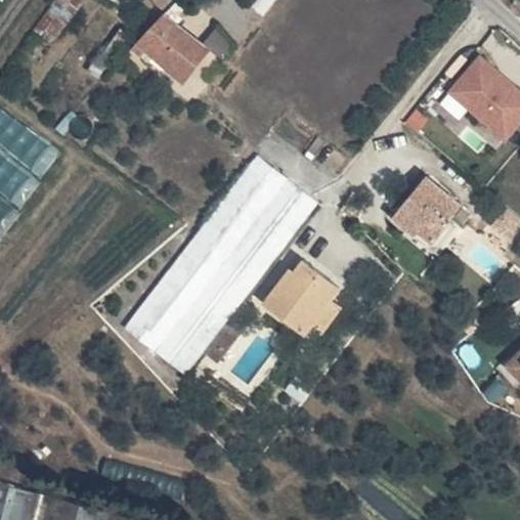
[(156,16),(144,7),(122,37),(166,71),(170,67),(188,42),(156,16)]
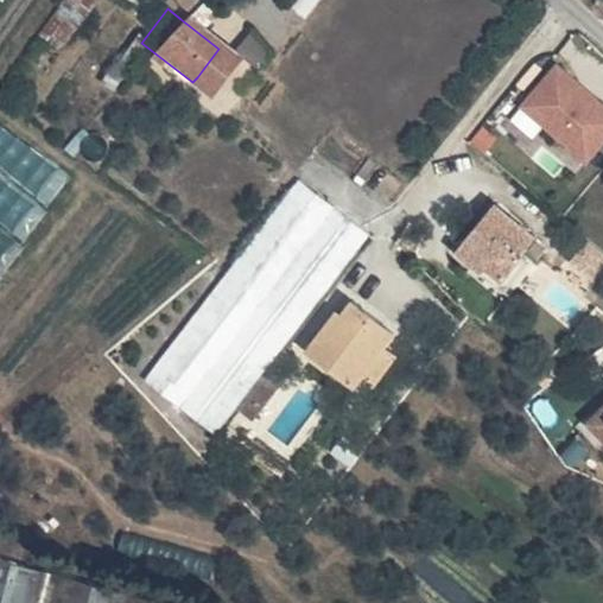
[(249,67),(264,56),(251,37),(236,48),(249,67)]
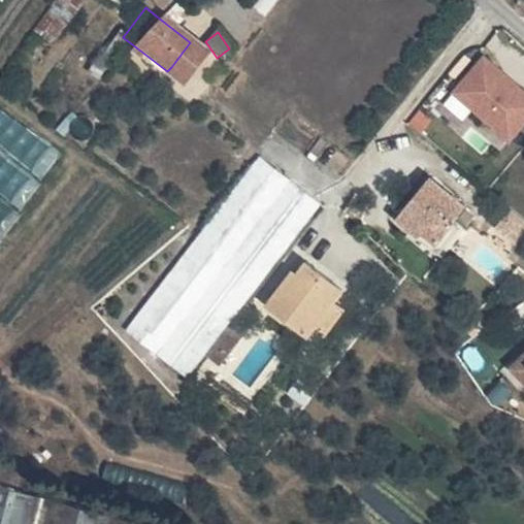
[(523,92),(483,58),(452,94),(509,142),(523,125),(523,92)]
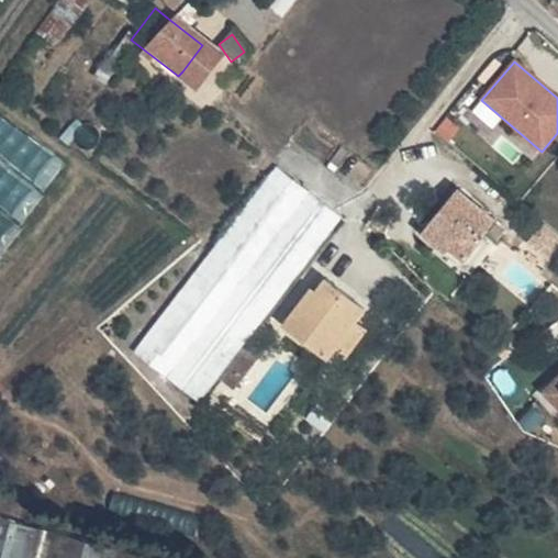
[(0,256),(70,169),(0,113),(0,256)]
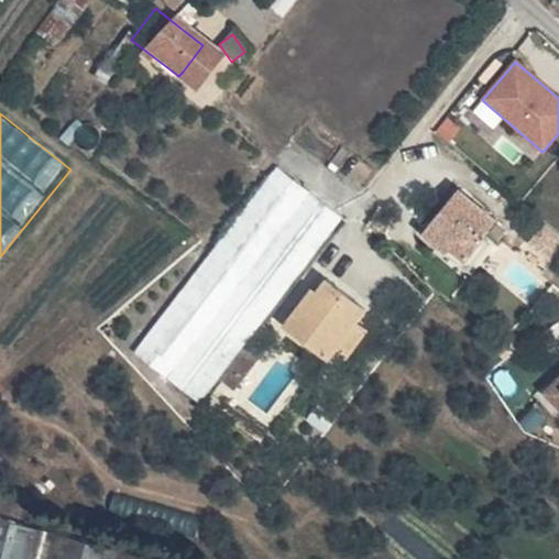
[(342,222),(277,167),(210,247),(100,335),(101,337),(118,355),(182,419),(342,222)]
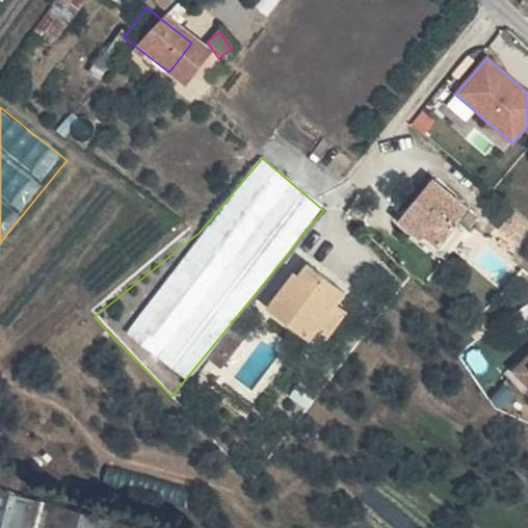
[(474,210),(433,177),(394,223),(412,237),(418,229),(438,244),(458,219),(464,222),(474,210)]
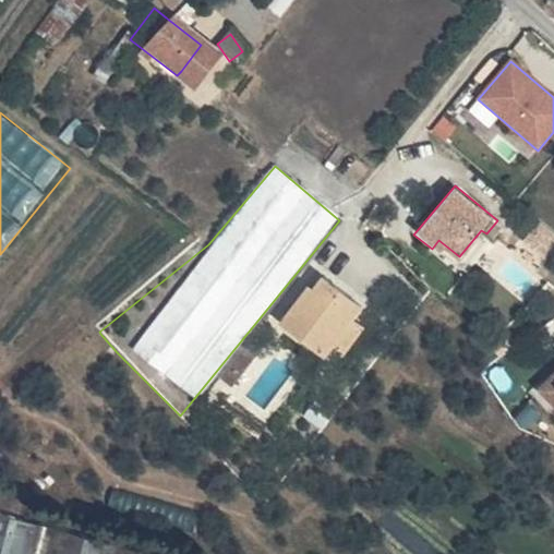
[(357,311),(317,282),(305,297),(302,293),(277,325),(322,358),(328,349),(347,323),(357,311)]
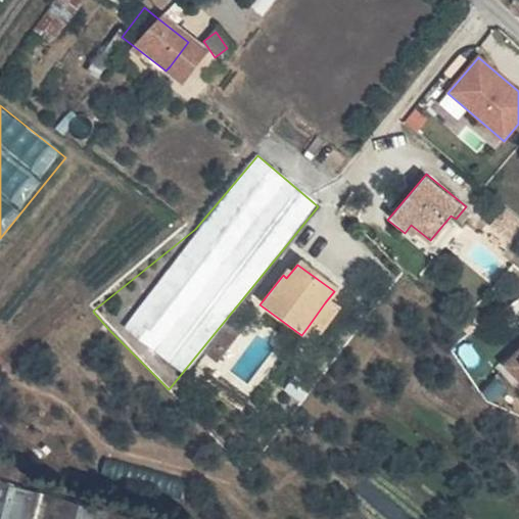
[(335,310),(325,302),(308,327),(318,334),(335,310)]
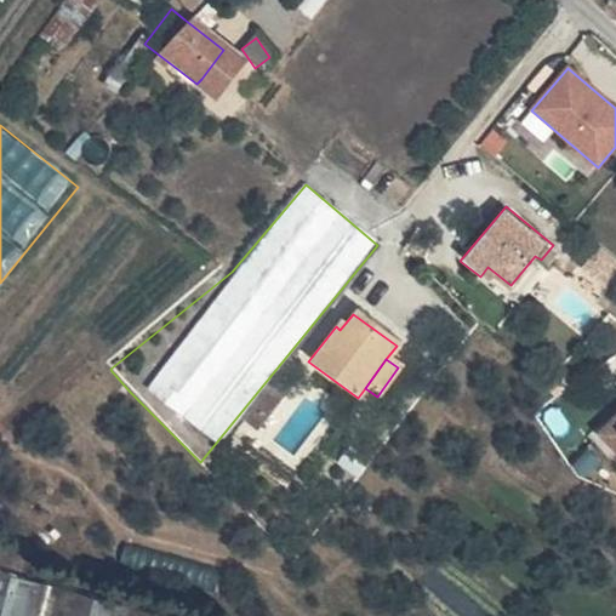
[(290,400),(271,386),(246,418),(263,433),(290,400)]
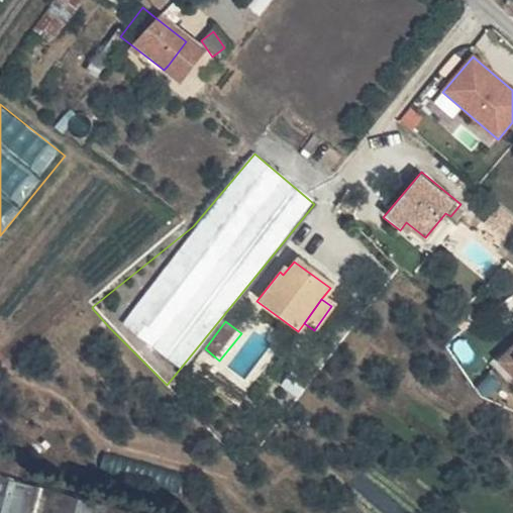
[(512,351),(501,363),(512,375),(512,351)]
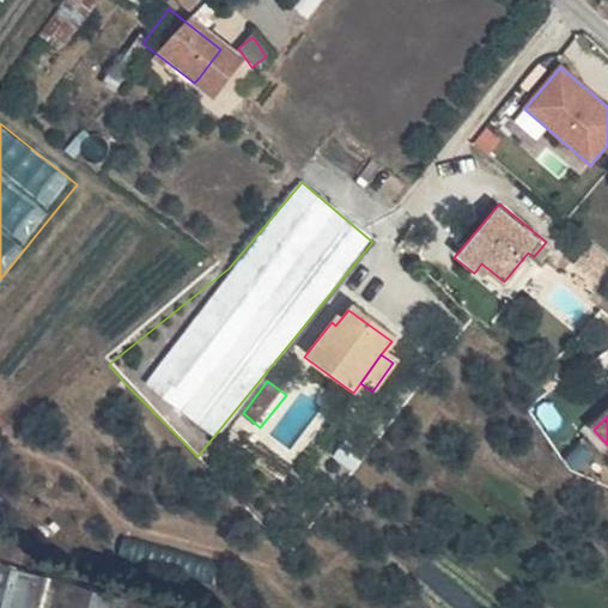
[(25,607),(32,583),(0,573),(0,607),(25,607)]
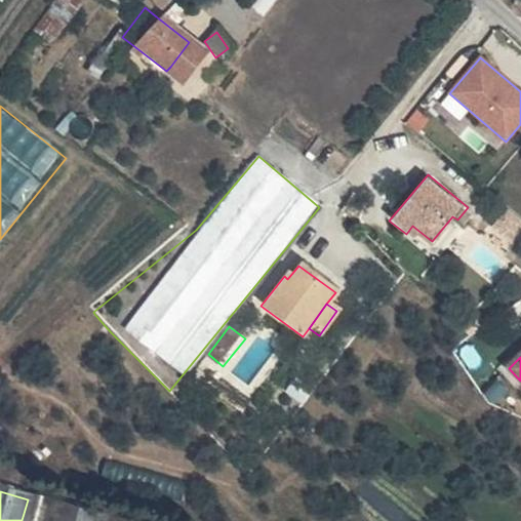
[(103,520),(104,518),(41,503),(36,520),(103,520)]
